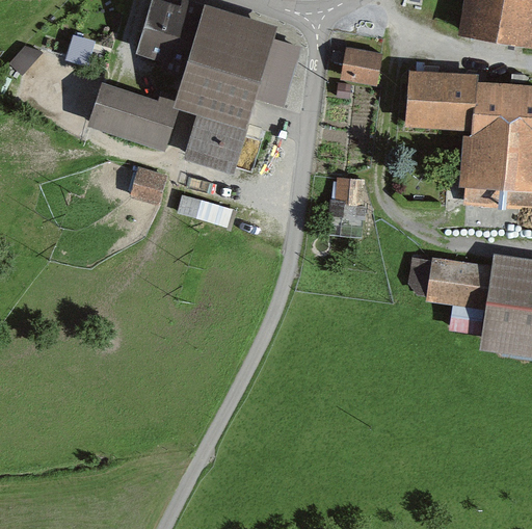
[(180,161),(223,177),(255,87),(285,98),(302,47),(274,36),(277,27),(197,0),(152,0),(133,55),(181,72),(170,102),(197,111),(180,161)]
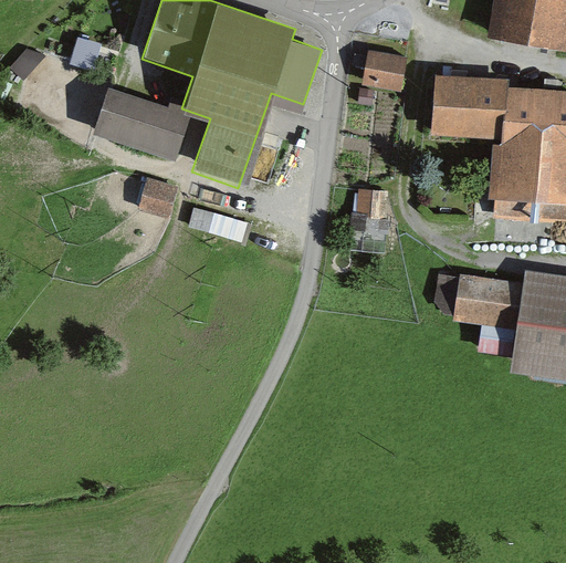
[(565,51),(565,0),(499,0),(492,38),(565,51)]
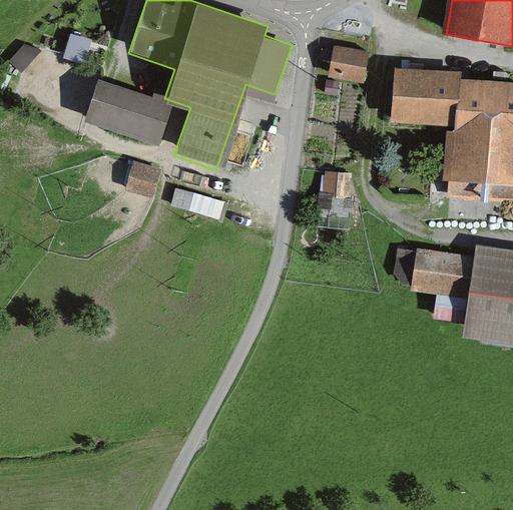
[(369,50),(335,44),(330,76),(363,81),(369,50)]
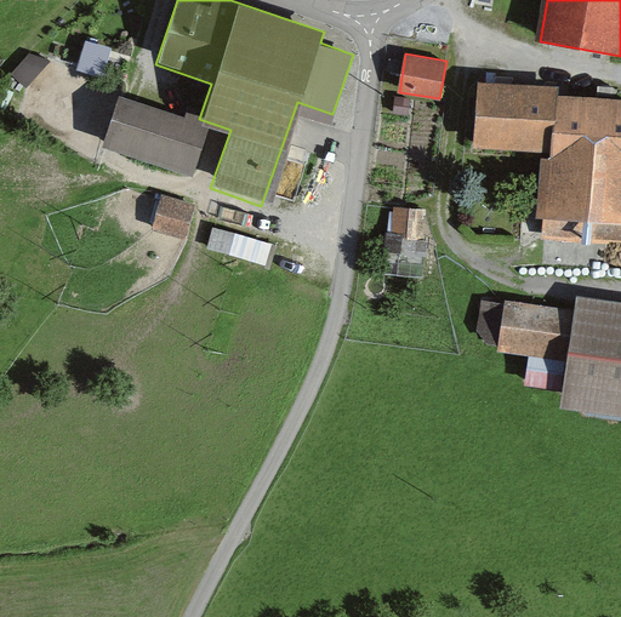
[(559,89),(477,81),(471,147),(542,154),(536,220),(548,221),(547,235),(620,241),(620,103),(558,98),(559,89)]
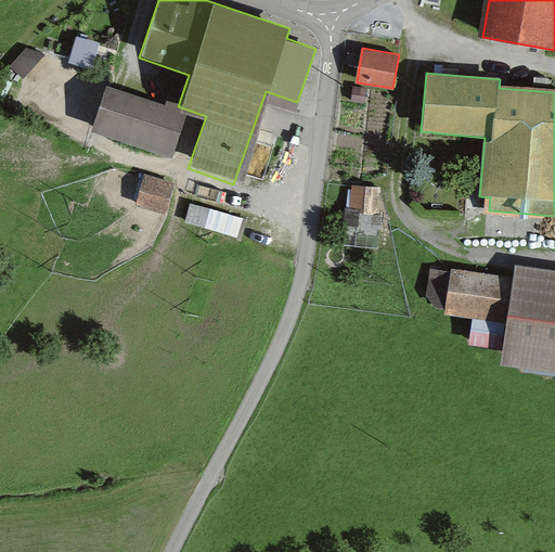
[(176,107),(107,85),(92,128),(160,152),(176,107)]
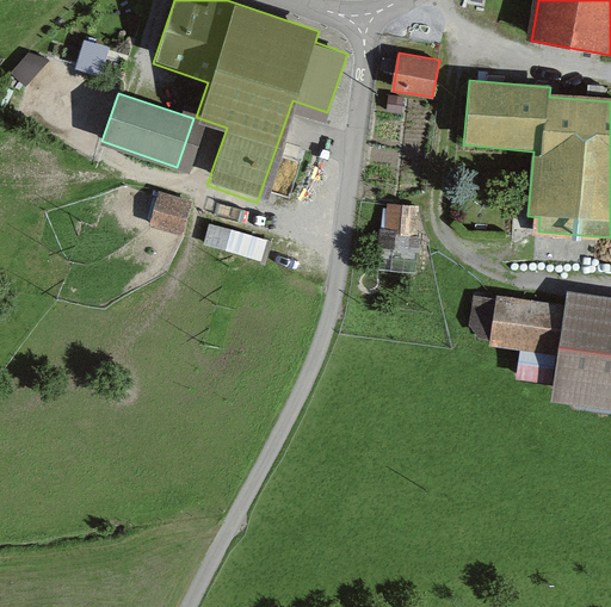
[(196,203),(161,192),(150,224),(185,236),(196,203)]
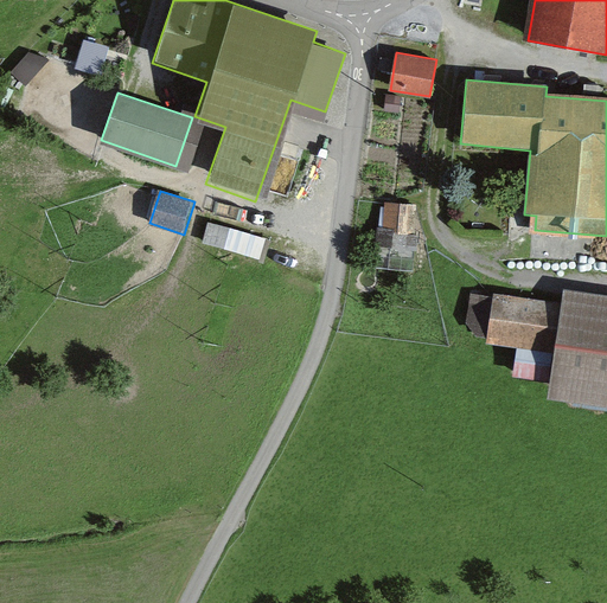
[(410,260),(420,201),(390,197),(381,254),(410,260)]
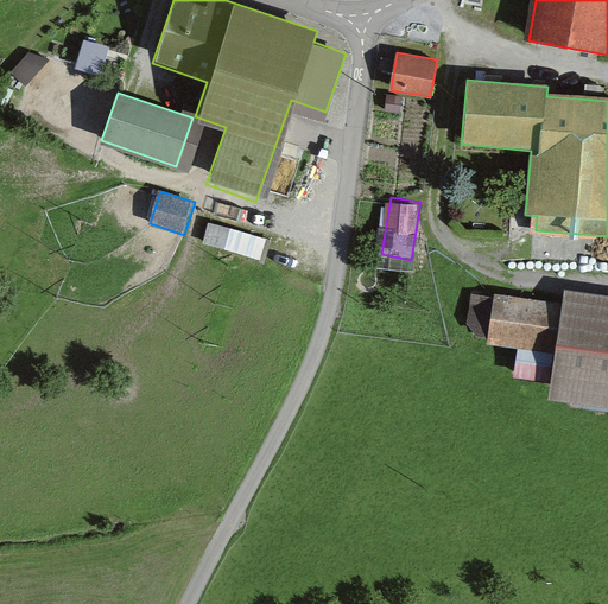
[(265,252),(267,233),(246,230),(244,249),(265,252)]
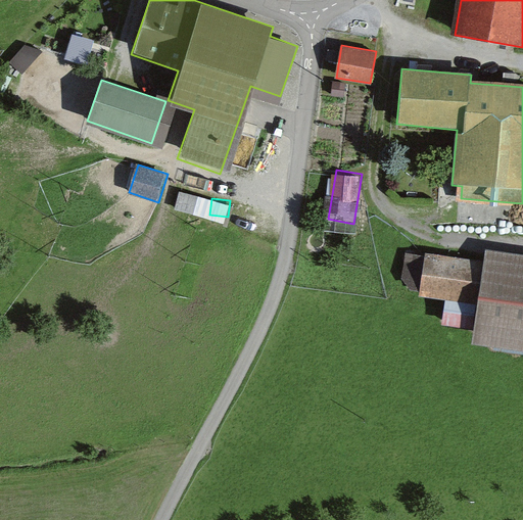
[(483,264),(424,254),(417,294),(477,304),(471,344),(522,352),(522,254),(486,248),(483,264)]
